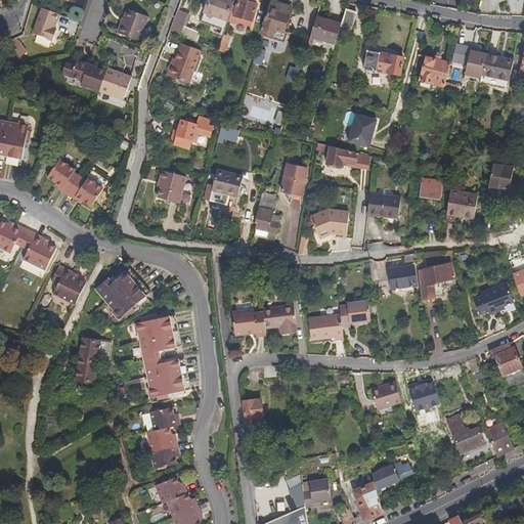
[(223,31),(227,20),(224,19),(231,1),(228,0),(206,0),(199,20),(203,23),(212,27),(223,31)]
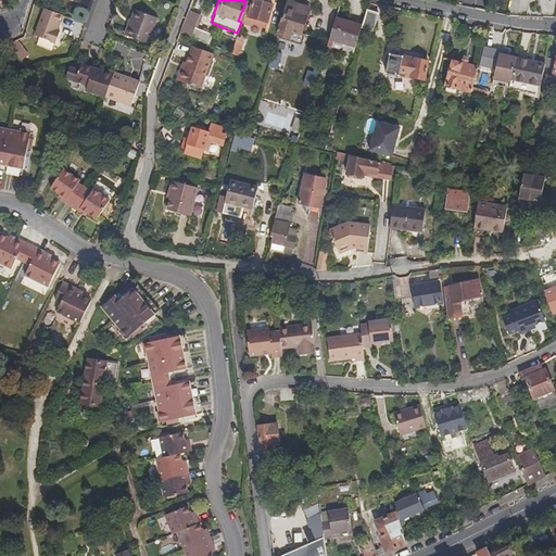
[(267,24),(275,7),(256,0),(253,0),(248,15),(265,23),(267,24)]
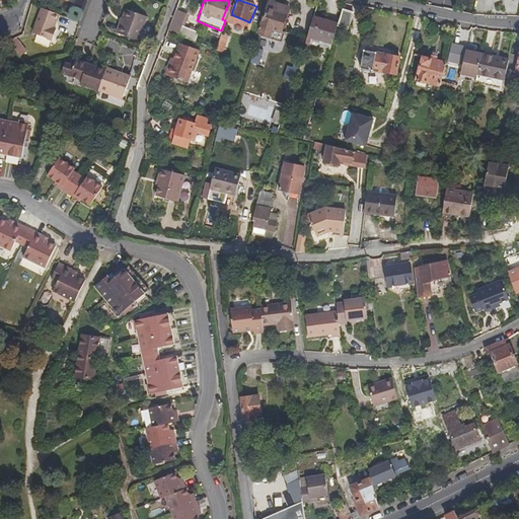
[(273,30),(282,33),(290,8),(269,2),(260,30),(272,34),(273,30)]
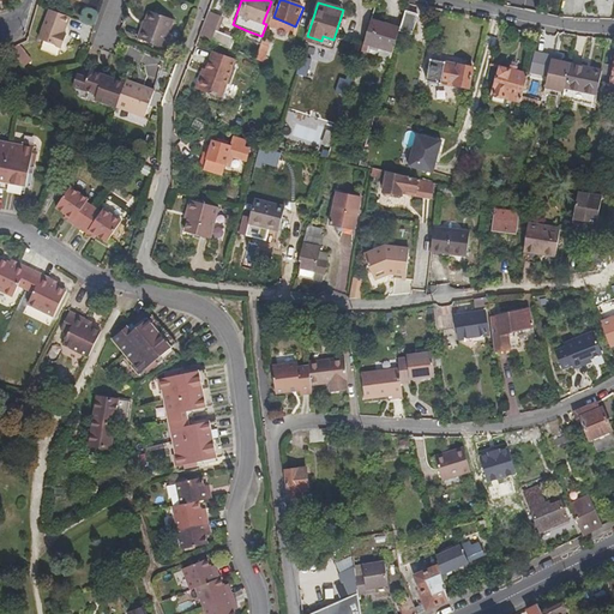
[(66,23),(68,16),(49,8),(38,40),(61,48),(66,34),(61,31),(64,23),(66,23)]
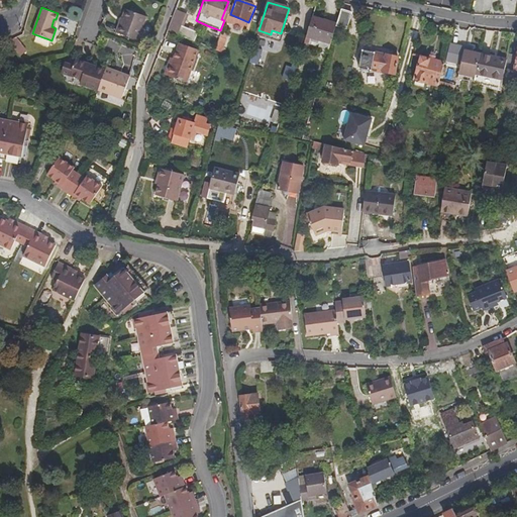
[(136,39),(145,15),(124,8),(119,24),(118,23),(115,31),(136,39)]
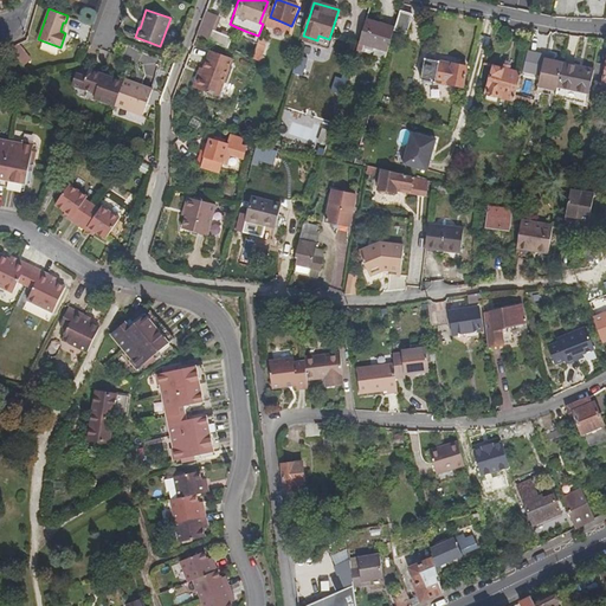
[(399,11),(393,28),(393,30),(404,33),(411,14),(399,11)]
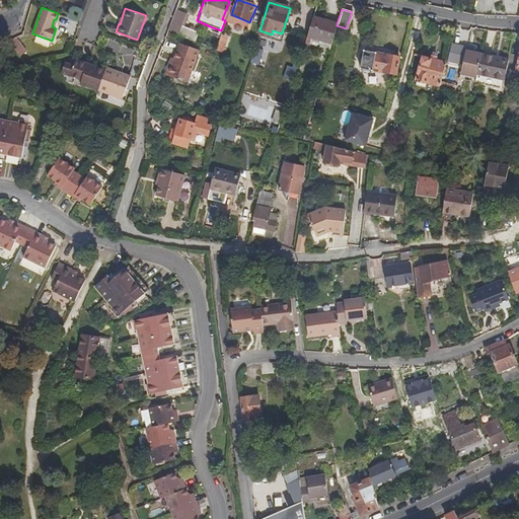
[(173,10),(165,31),(193,42),(196,32),(178,26),(183,14),(173,10)]
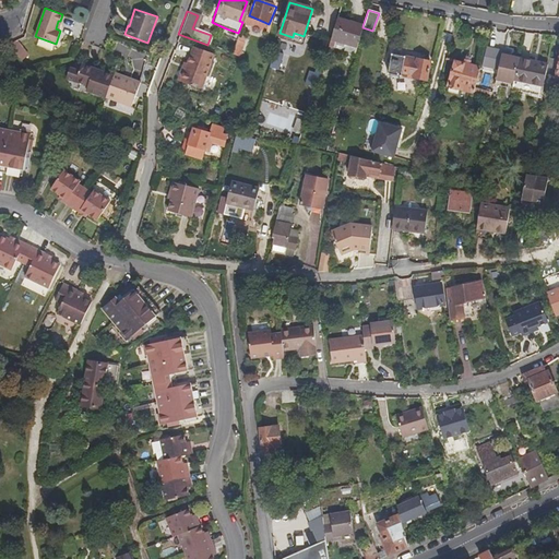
[(266,23),(249,15),(246,14),(242,22),(263,31),(266,23)]
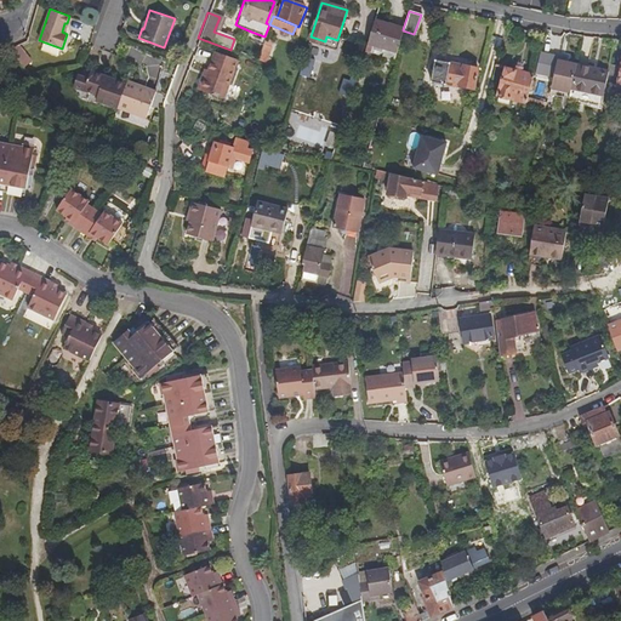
[(403,29),(374,21),(366,43),(365,49),(370,50),(371,45),(396,52),(403,30),(403,29)]
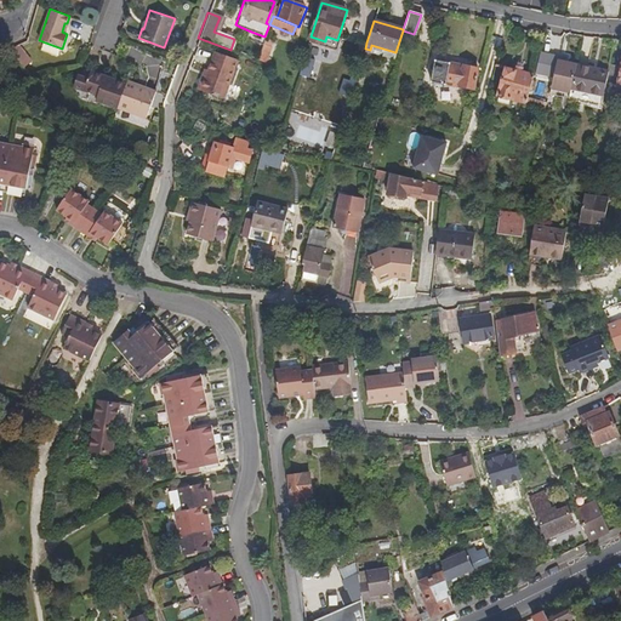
[(251,32),(240,27),(238,35),(249,39),(251,32)]
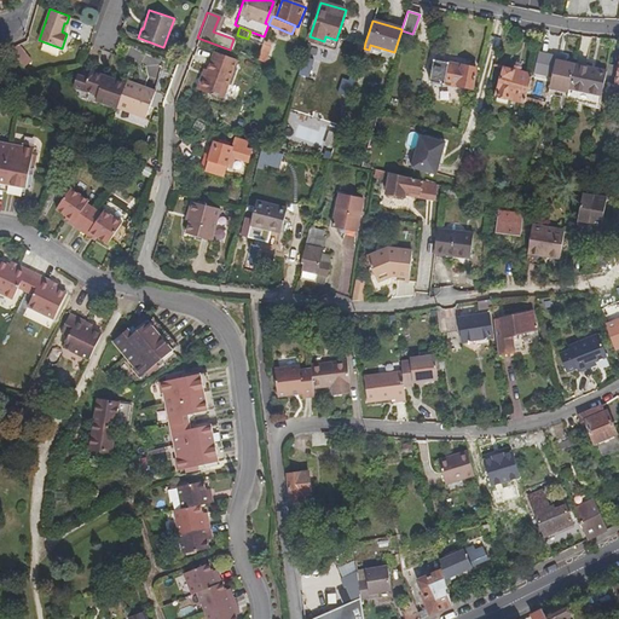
[(339,40),(336,40),(325,36),(324,41),(310,36),(307,42),(336,51),(339,40)]
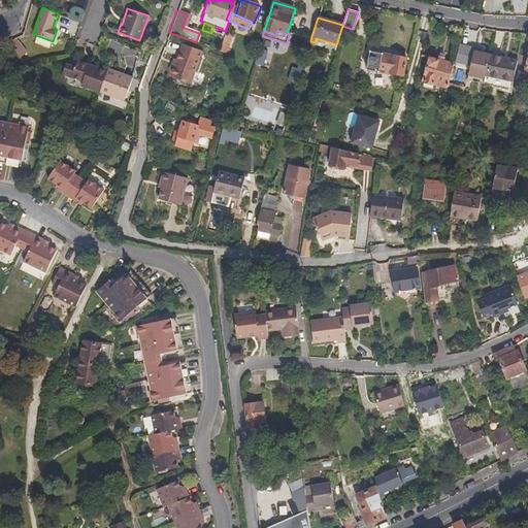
[(218,50),(226,53),(231,38),(223,36),(218,50)]
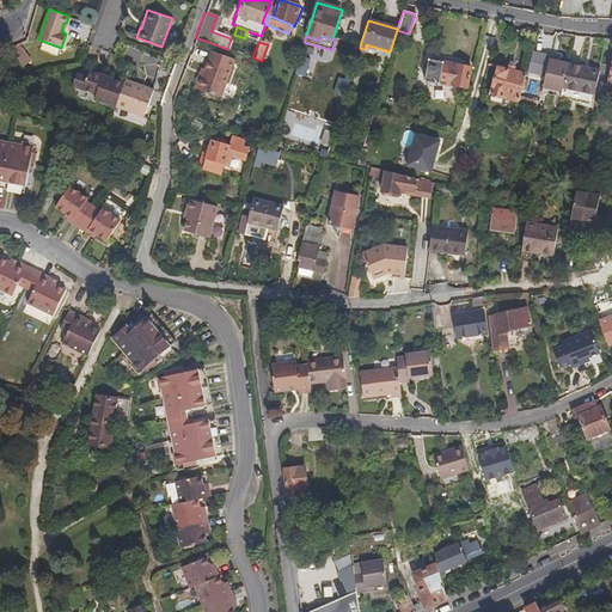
[(18,44),(10,48),(22,66),(29,59),(18,44)]
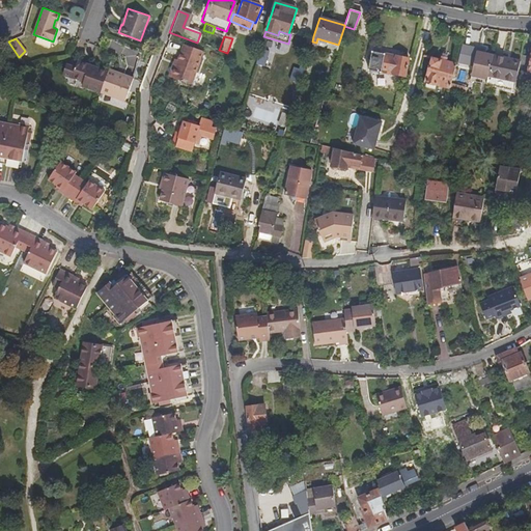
[(175,66),(172,65),(169,78),(191,84),(200,51),(182,45),(177,61),(175,66)]
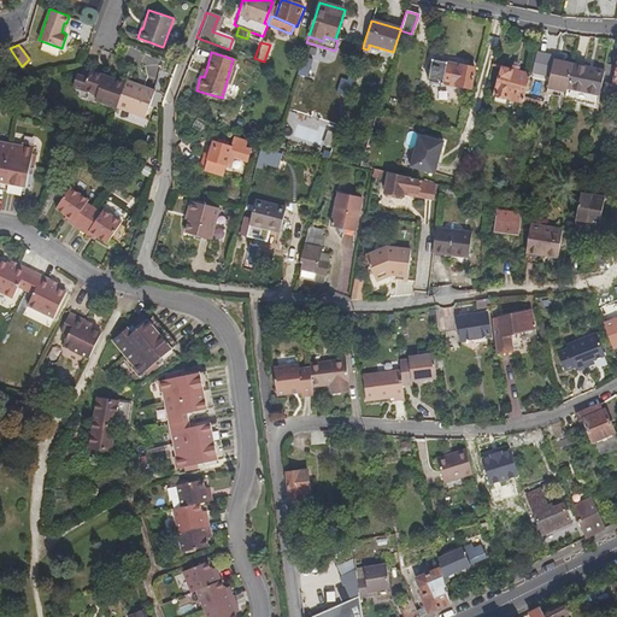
[(311,58),(300,56),(295,74),(305,76),(311,58)]
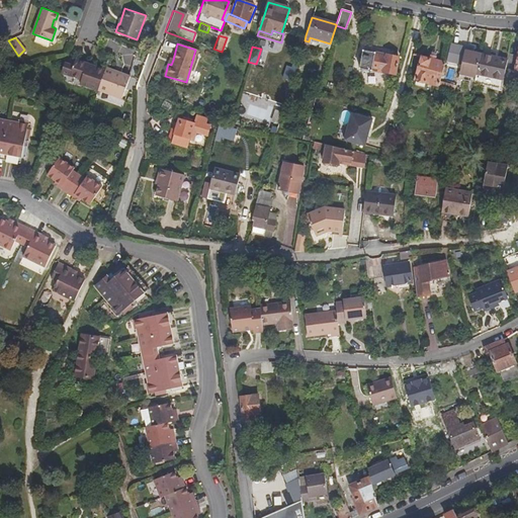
[(397,75),(403,57),(391,54),(390,57),(378,54),(378,50),(367,47),(361,67),(372,71),(373,69),(397,75)]
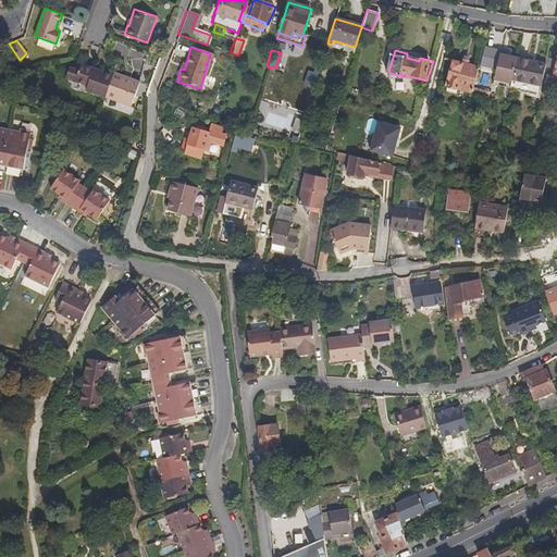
[(496,67),(498,54),(490,53),(487,65),(496,67)]
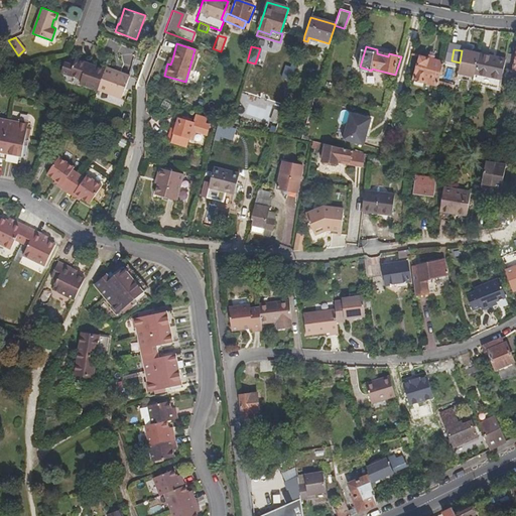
[(475,77),(479,54),(462,50),(460,62),(457,74),(475,77)]
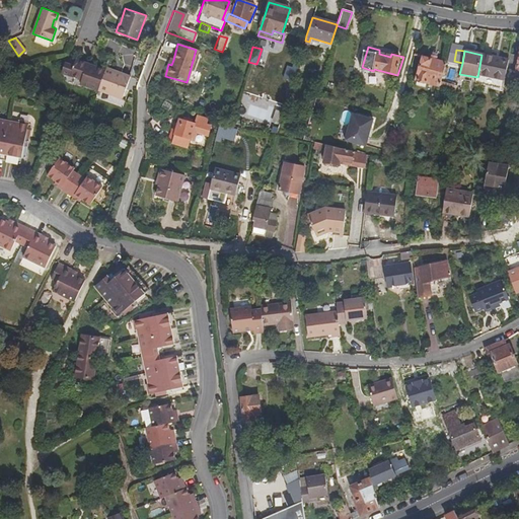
[(518,52),(518,55),(509,54),(508,60),(506,71),(515,73),(515,75),(518,75),(518,52)]
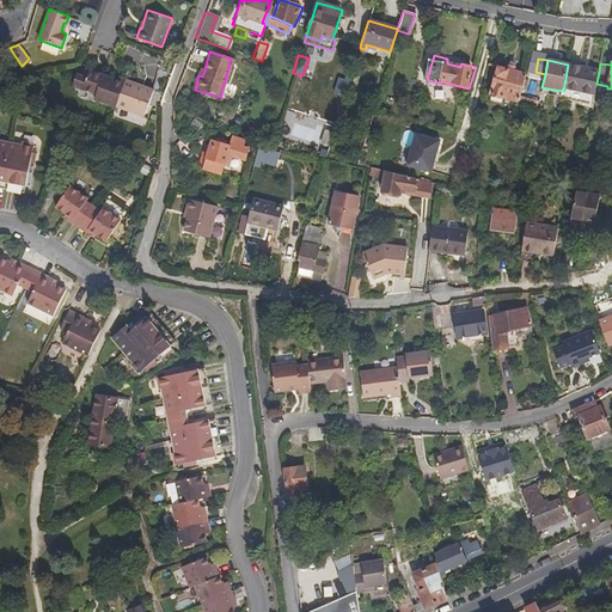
[(597,84),(599,71),(568,65),(563,91),(562,97),(561,99),(592,105),(597,84)]
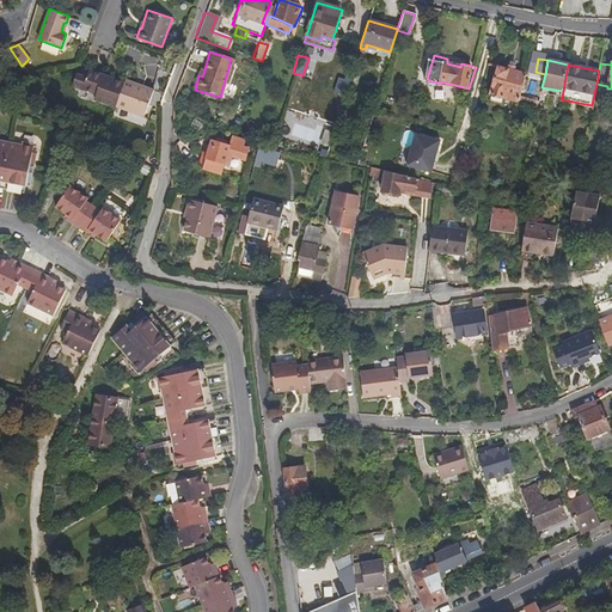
[(521,98),(527,75),(516,72),(516,69),(509,67),(507,72),(499,69),(491,97),(494,98),(494,101),(505,104),(506,102),(520,104),(540,109),(542,103),(521,98)]
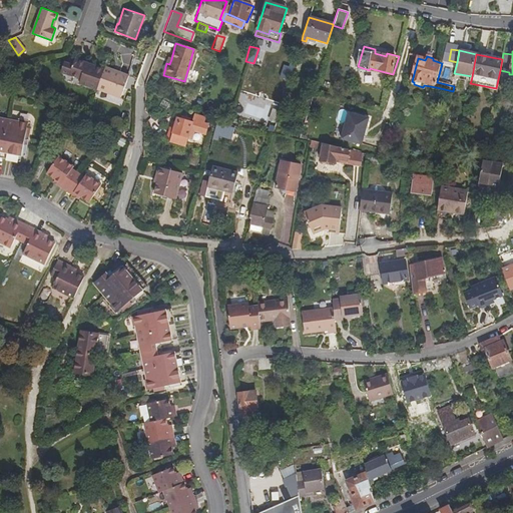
[(79,83),(97,89),(104,70),(75,59),(73,64),(64,61),(61,70),(81,78),(79,83)]
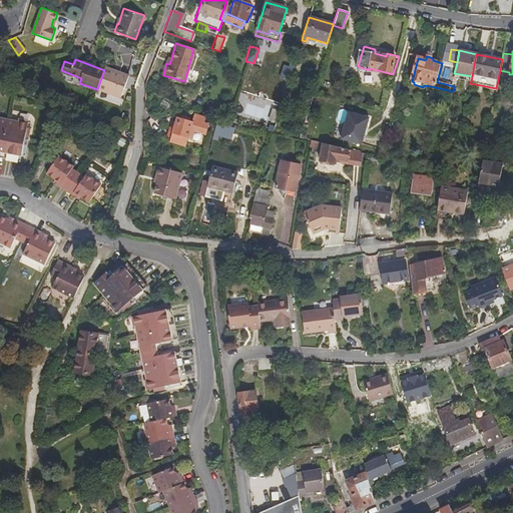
[(279,77),(289,80),(293,67),(289,66),(283,64),(279,77)]
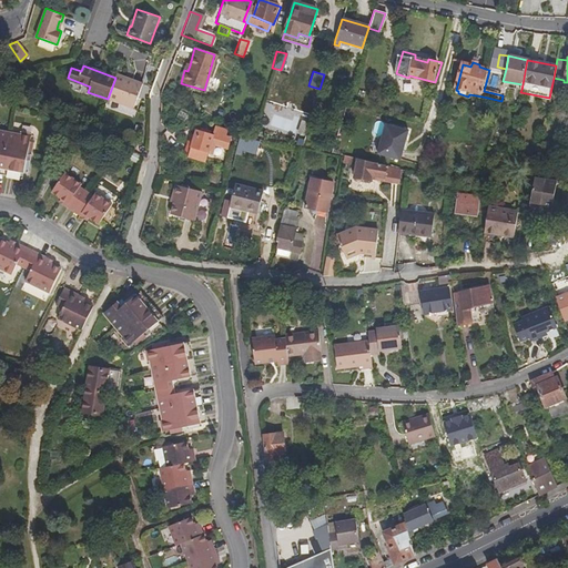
[(108,99),(124,105),(131,108),(140,83),(131,80),(129,82),(115,78),(108,99)]
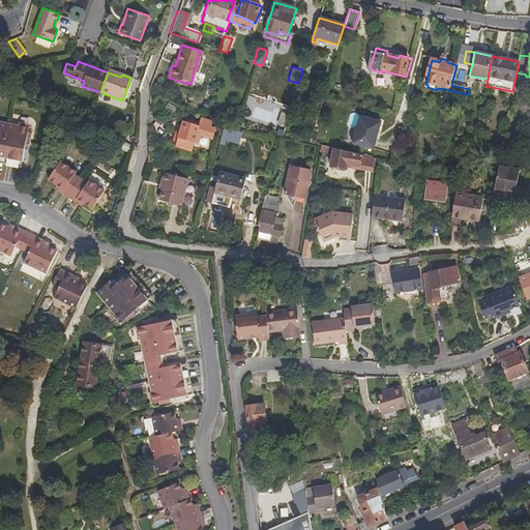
[(487,84),(488,79),(469,76),(468,81),(487,84)]
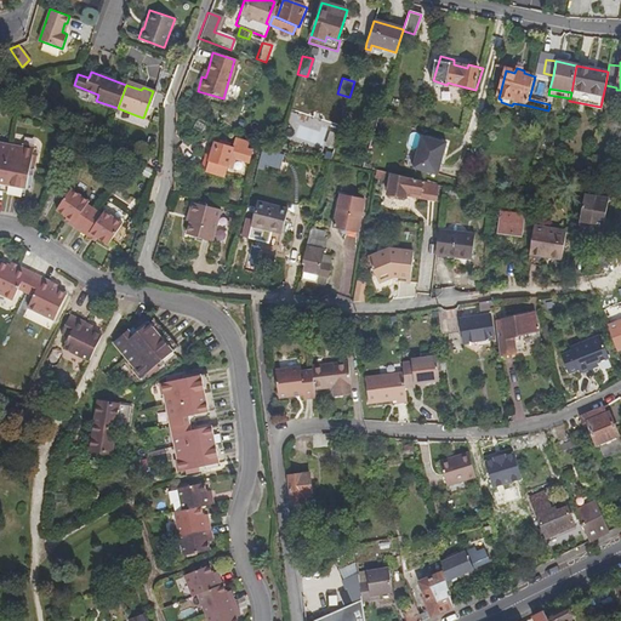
[(118,108),(117,114),(135,120),(136,115),(118,108)]
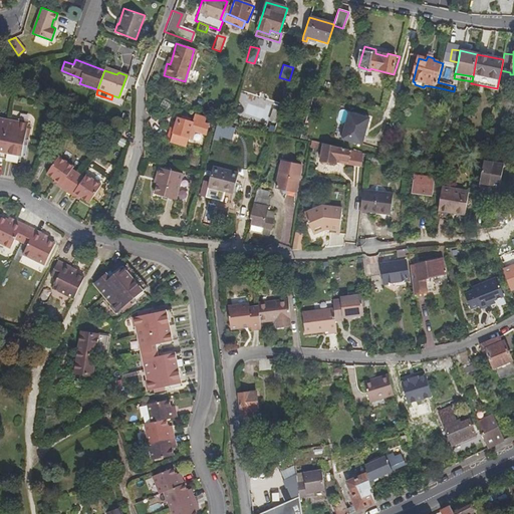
[(247,104),(245,112),(258,115),(260,107),(247,104)]
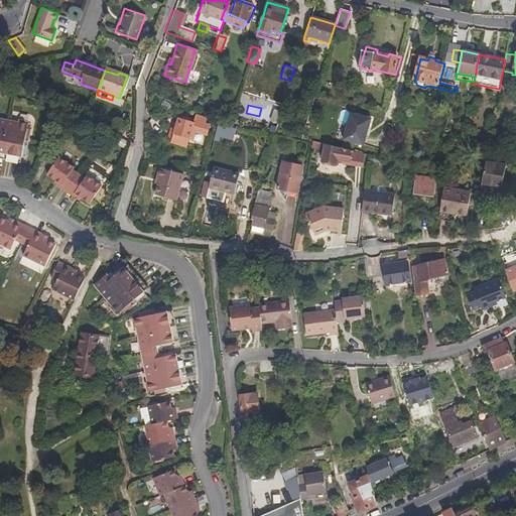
[(372,119),(352,113),(344,140),(365,146),(367,136),(370,129),(372,119)]
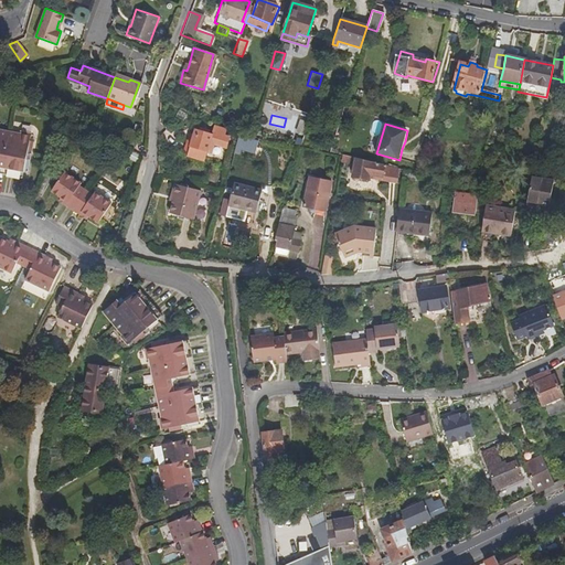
[(199,129),(194,128),(193,134),(189,153),(205,158),(206,152),(211,152),(213,140),(225,144),(227,134),(222,132),(223,127),(212,125),(211,131),(208,131),(208,128),(200,126),(199,129)]
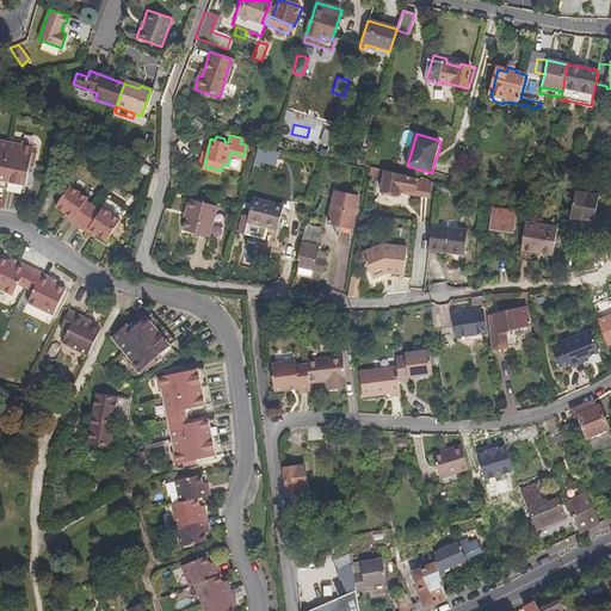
[(34,187),(38,160),(35,159),(36,153),(37,147),(25,144),(25,147),(0,142),(0,179),(10,183),(29,186),(34,187)]
